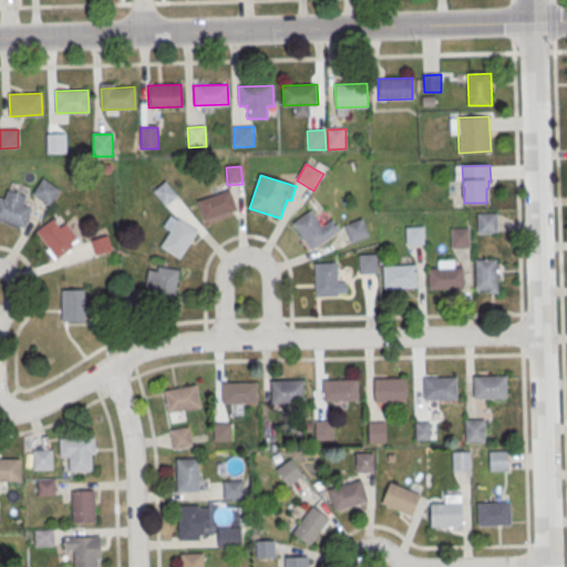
[(43,179),(33,195),(50,206),(60,191),(43,179)]
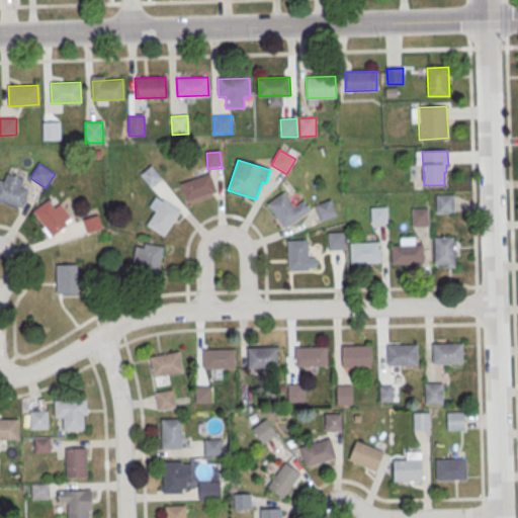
[(152,166),(163,179),(152,189),(141,176),(152,166)]
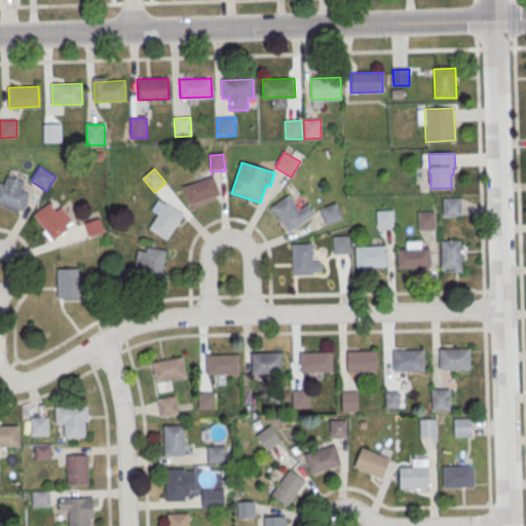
[(183,187),(214,177),(220,195),(190,207),(183,187)]
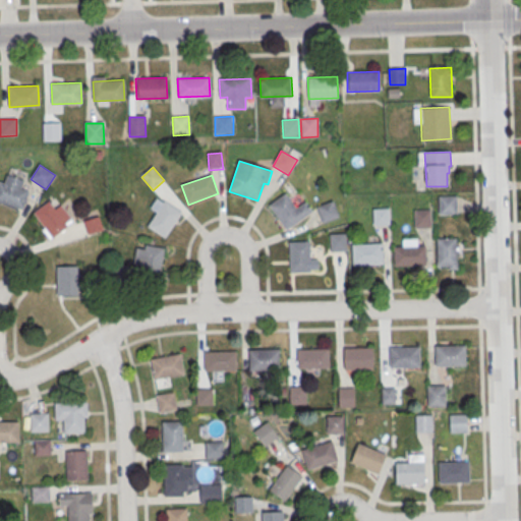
[(0,182),(0,203),(23,211),(30,192),(21,189),(24,181),(7,176),(4,184),(0,182)]
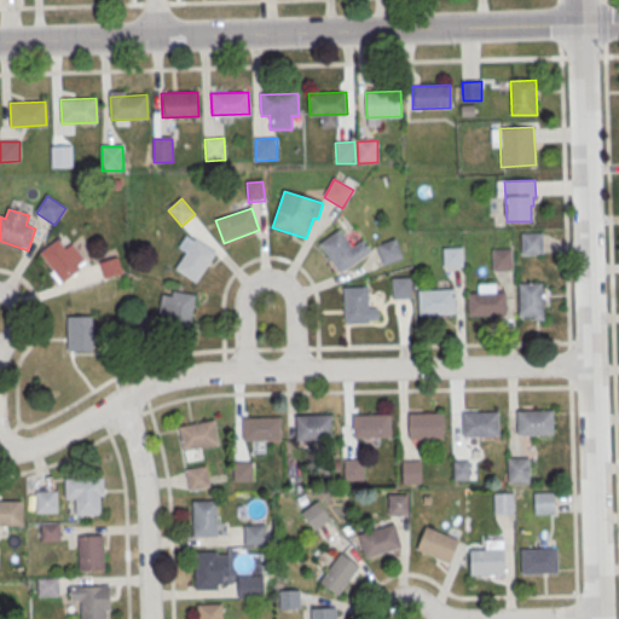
[(319,244),(340,275),(371,253),(363,241),(352,248),(339,230),(319,244)]
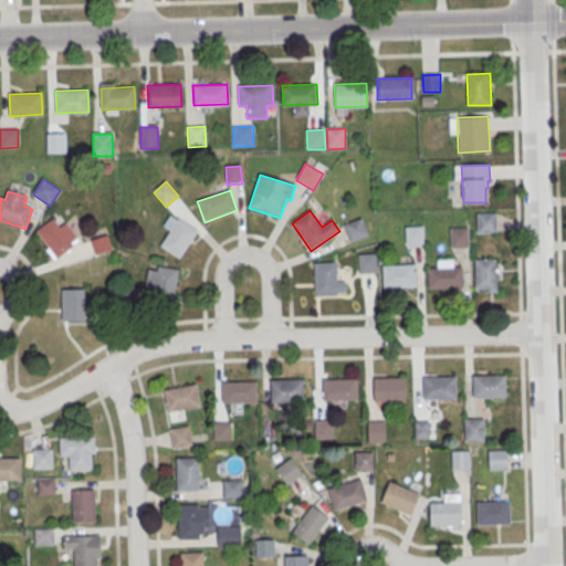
[(477,215),(496,213),(498,233),(478,234),(477,215)]
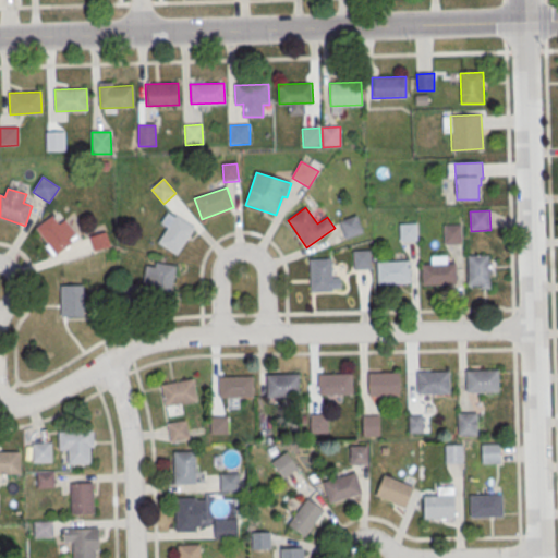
[(52,216),(36,229),(57,256),(73,244),(70,240),(76,234),(65,220),(59,225),(52,216)]
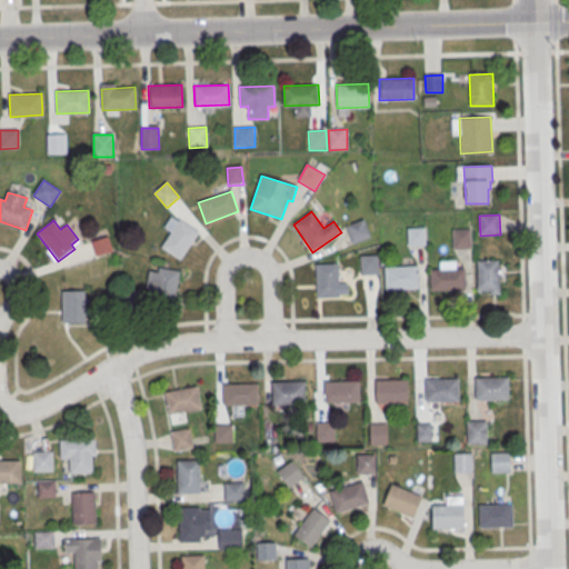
[(161,248),(180,260),(198,232),(179,220),(161,248)]
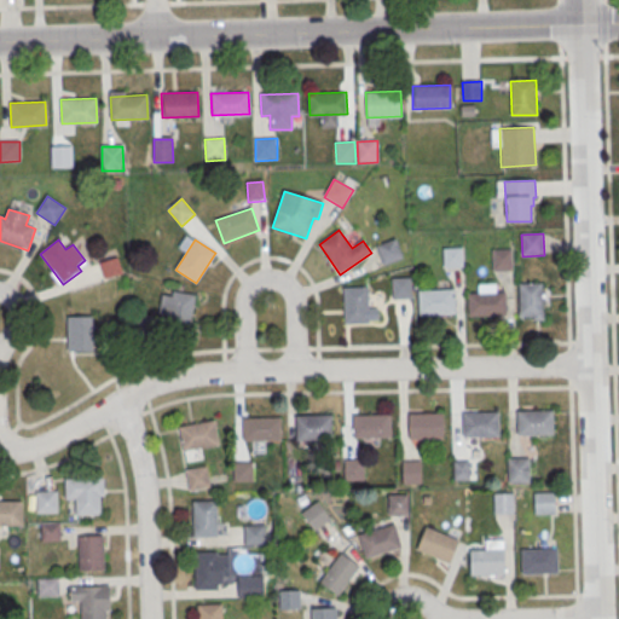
[(376,247),(395,239),(403,259),(383,266),(376,247)]
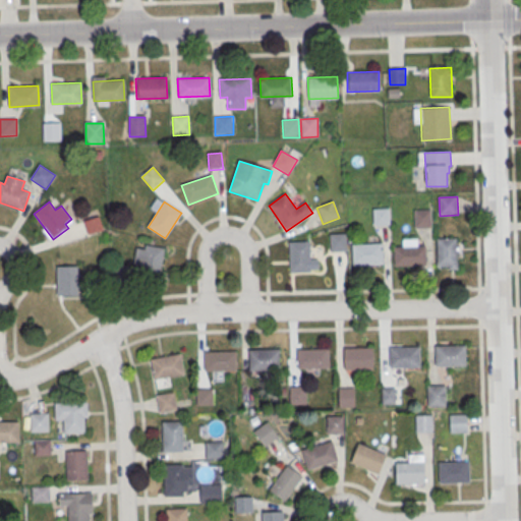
[(373,210),(389,210),(390,226),(373,226),(373,210)]
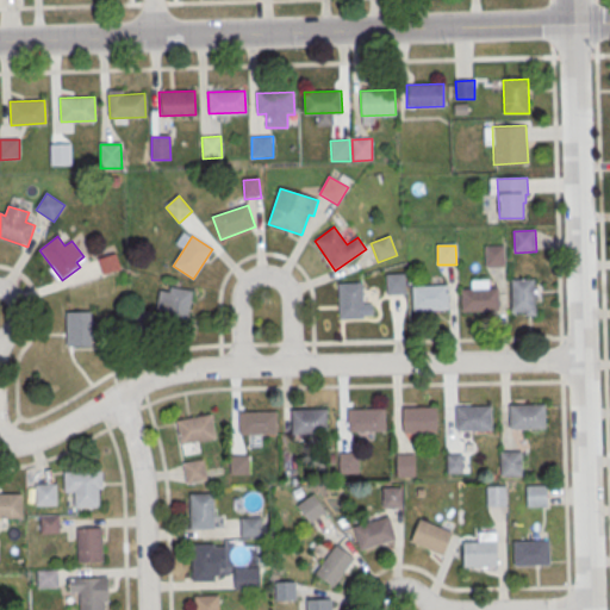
[(485,247),(505,247),(505,267),(486,268),(485,247)]
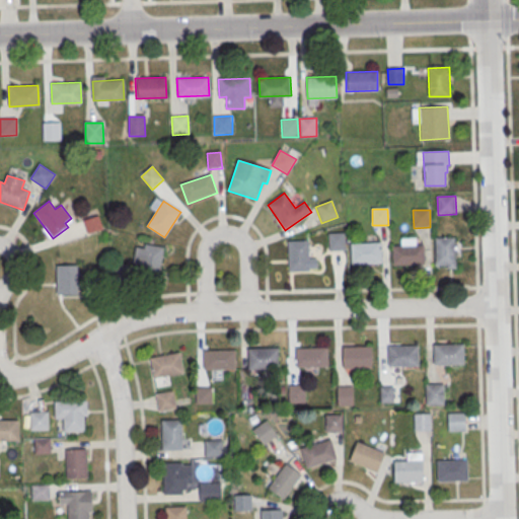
[(102,228),(97,215),(82,220),(86,233),(102,228)]
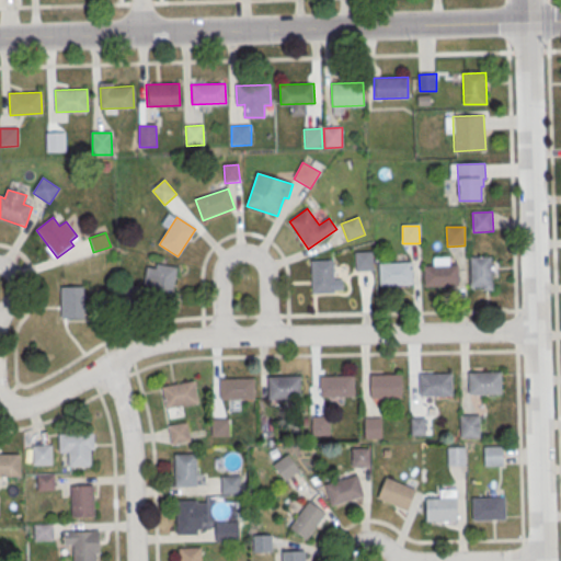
[(355,253),(373,252),(373,272),(356,273),(355,253)]
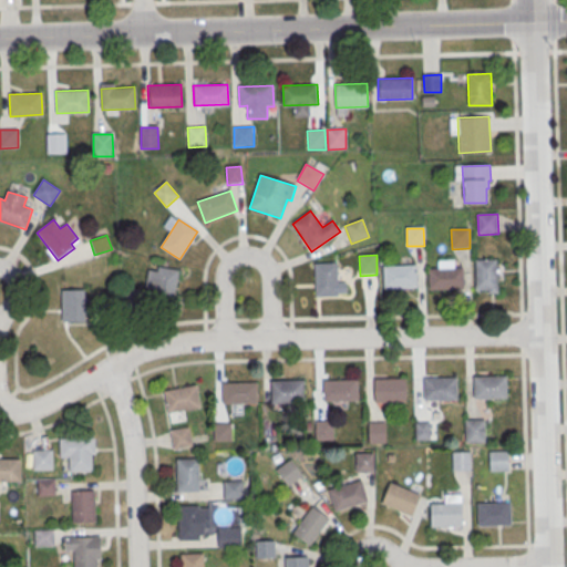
[(474,259),(496,258),(497,290),(475,291),(474,259)]
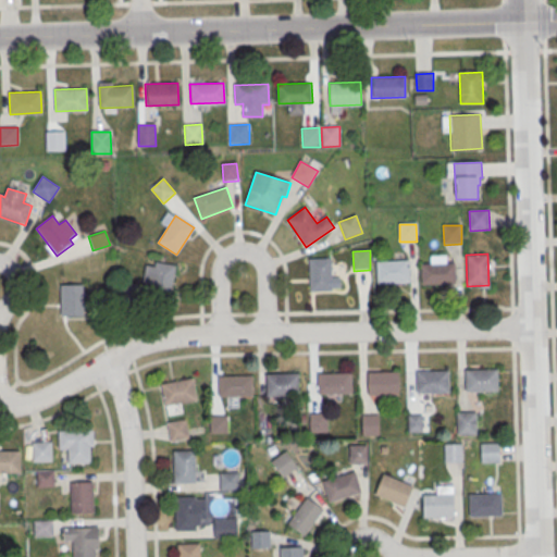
[(308,259),(331,258),(332,291),(310,292),(308,259)]
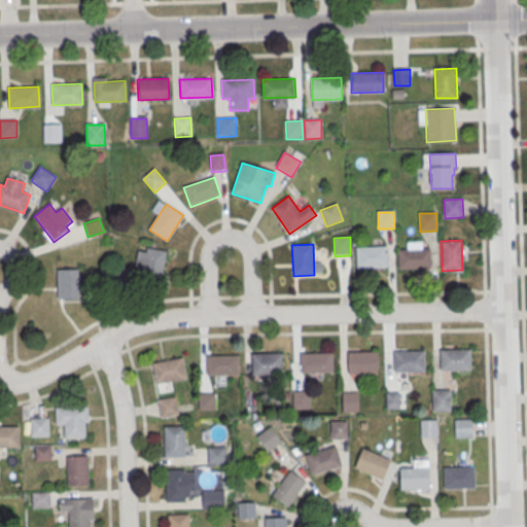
[(357,248),(386,247),(387,269),(358,270),(357,248)]
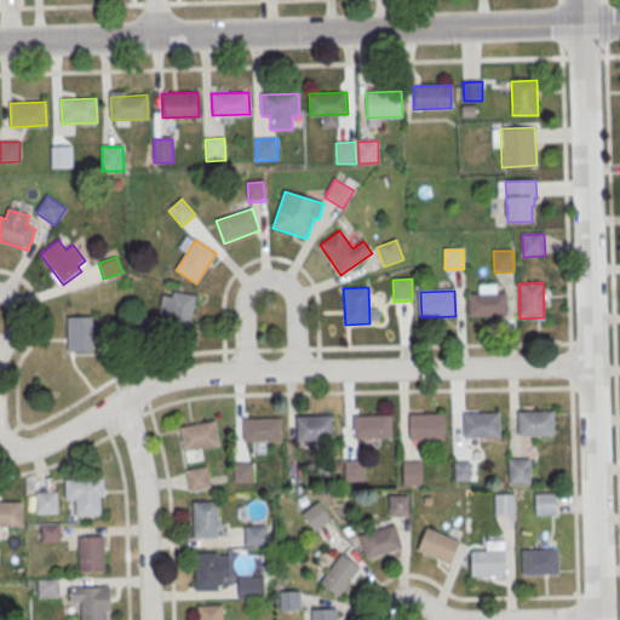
[(173,292),(196,297),(189,333),(167,329),(170,317),(159,315),(162,296),(172,297),(173,292)]
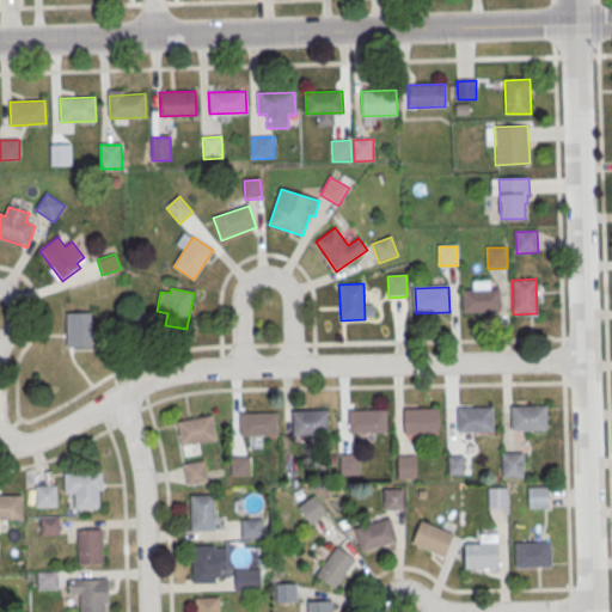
[(463,291),(501,289),(501,312),(464,314),(463,291)]
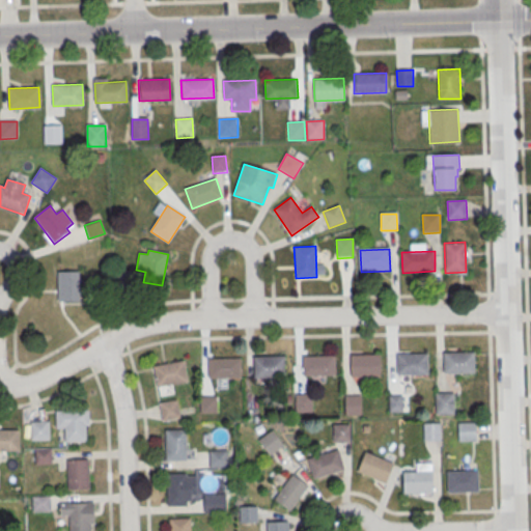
[(58,273),(79,273),(80,302),(58,303),(58,273)]
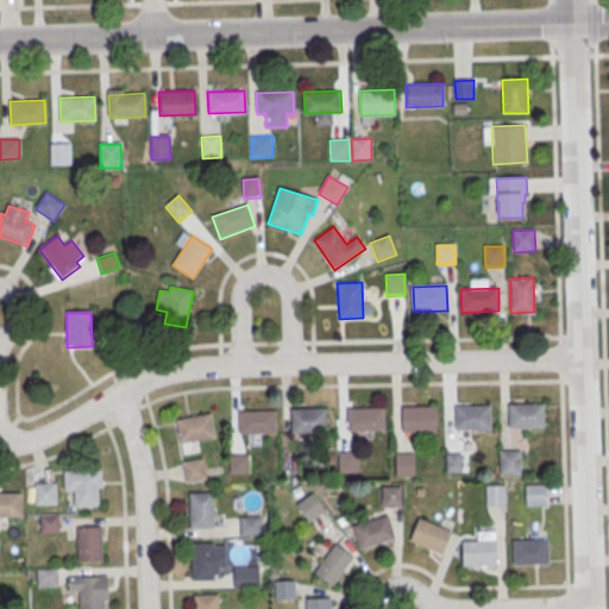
[(131,314),(150,313),(151,333),(132,334),(131,314)]
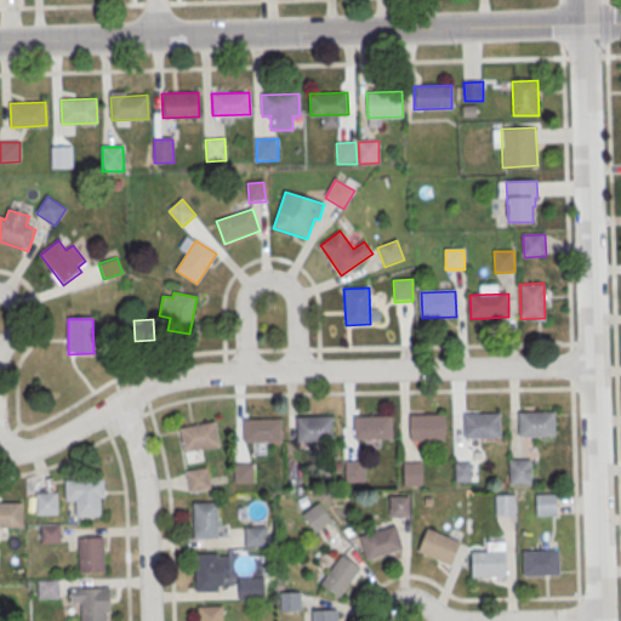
[(518,414),(554,412),(556,437),(519,438),(518,414)]
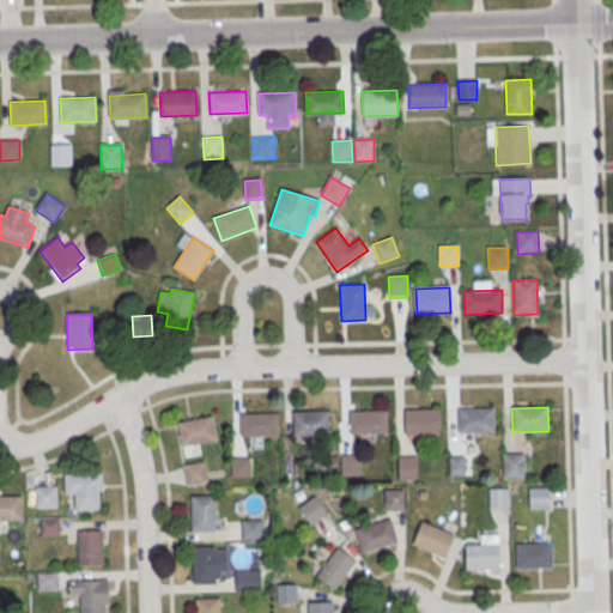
[(406,411),(439,410),(441,435),(406,436),(406,411)]
